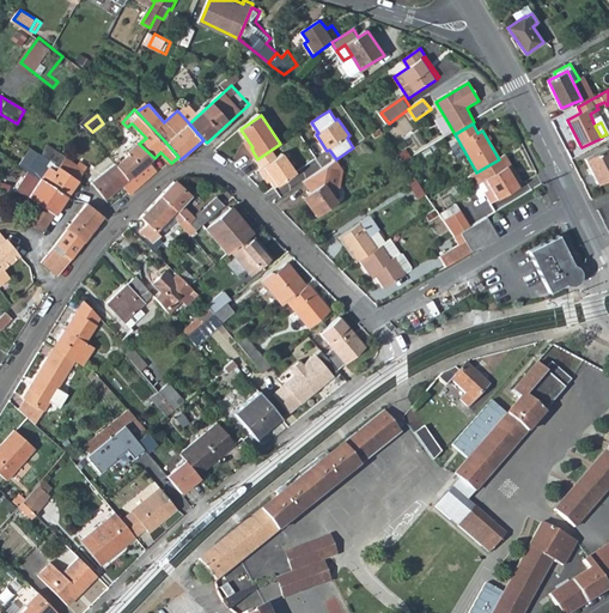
[(132,155),(119,165),(129,178),(125,184),(131,193),(132,194),(138,189),(159,170),(151,162),(154,158),(139,144),(129,152),(132,155)]
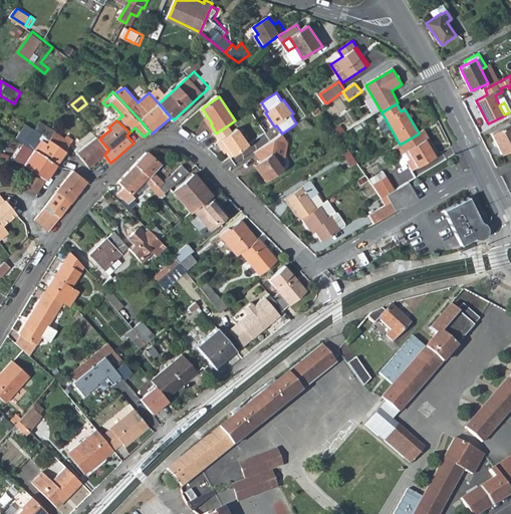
[(42,121),(36,130),(39,132),(71,152),(74,144),(42,121)]
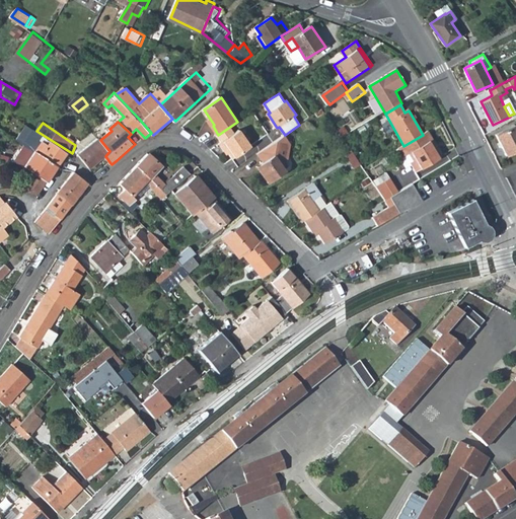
[(63,167),(72,153),(40,133),(37,131),(30,126),(20,141),(28,145),(26,147),(35,153),(63,167)]
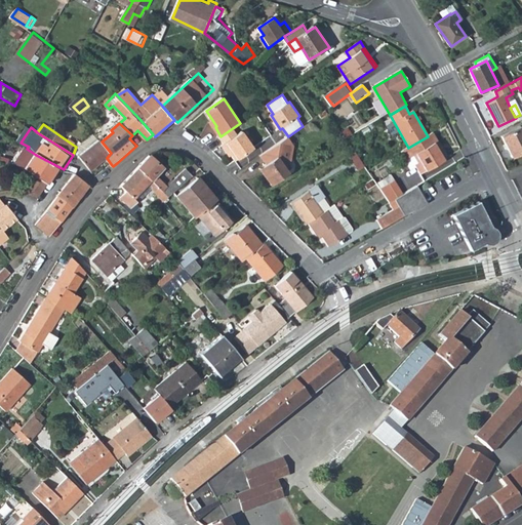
[(521,127),(504,136),(514,157),(521,153),(521,127)]
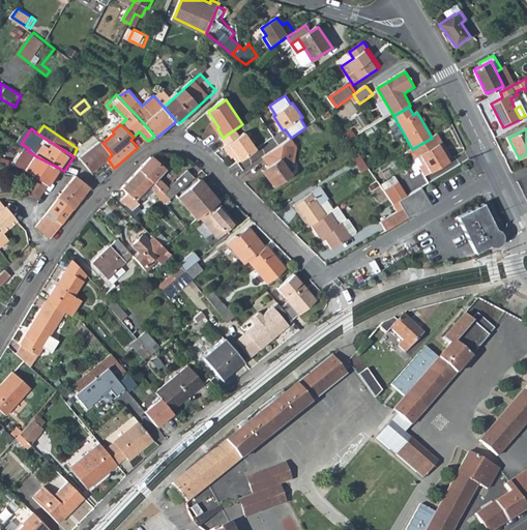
[(235,155),(238,162),(257,148),(245,131),(225,146),(230,153),(232,152),(235,155)]
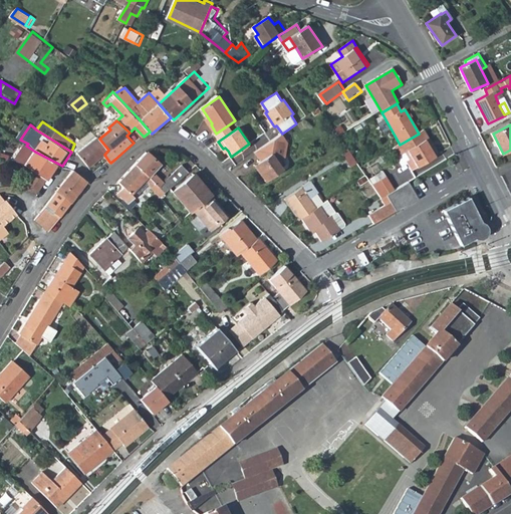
[(433,145),(425,131),(419,134),(400,145),(395,148),(400,157),(405,153),(410,161),(407,162),(408,164),(412,172),(437,157),(430,146),(433,145)]
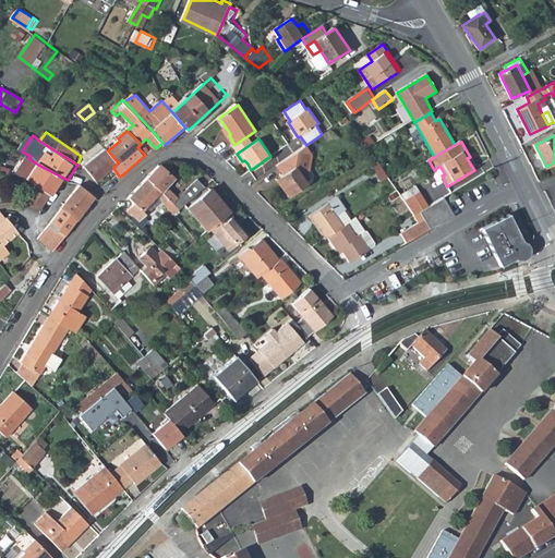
[(313,156),(305,145),(278,165),(285,173),(278,178),(290,196),(308,183),(303,177),(310,172),(313,156)]
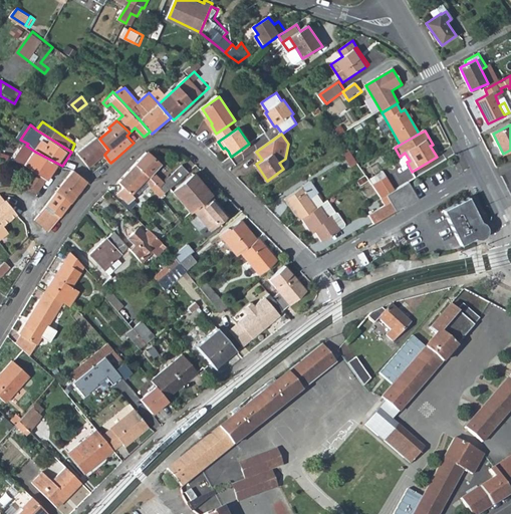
[(90,166),(104,155),(108,150),(99,139),(98,137),(79,152),(90,166)]
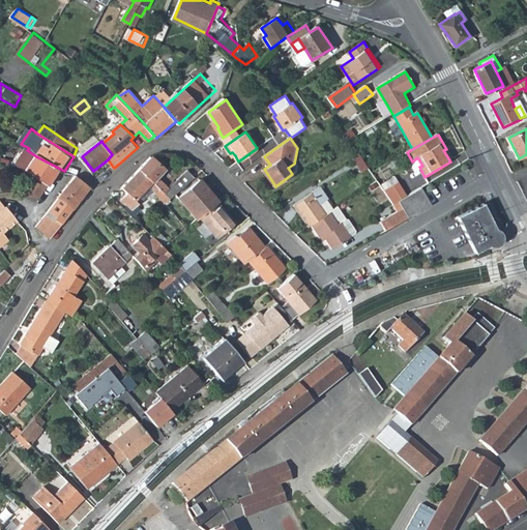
[(27,150),(22,147),(12,162),(5,158),(3,163),(27,170),(36,156),(27,150)]
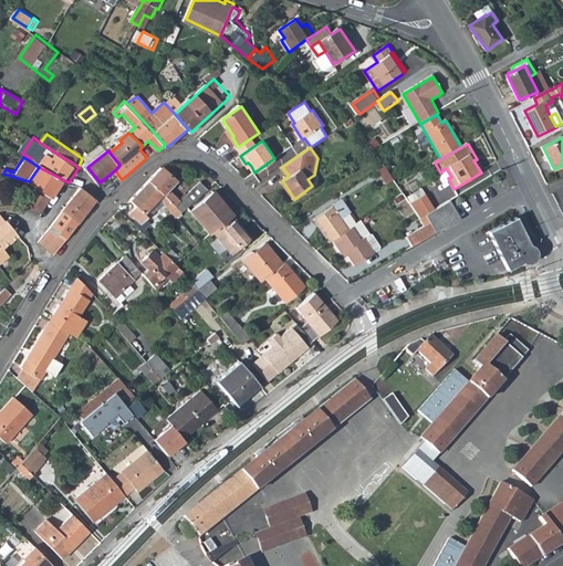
[(385,180),(393,176),(384,164),(377,168),(385,180)]
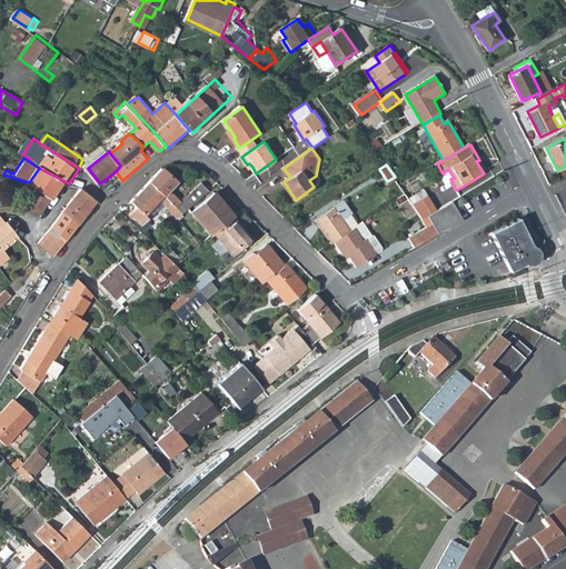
[(58,200),(69,183),(39,168),(29,182),(43,191),(58,200)]
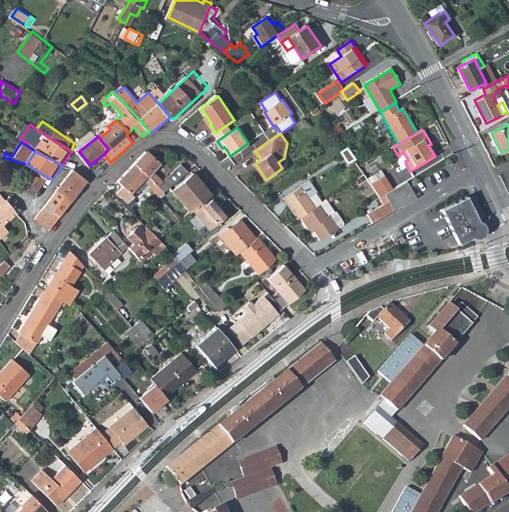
[(136,163),(156,183),(160,187),(166,193),(190,171),(182,166),(165,182),(154,170),(160,164),(147,151),(136,163)]
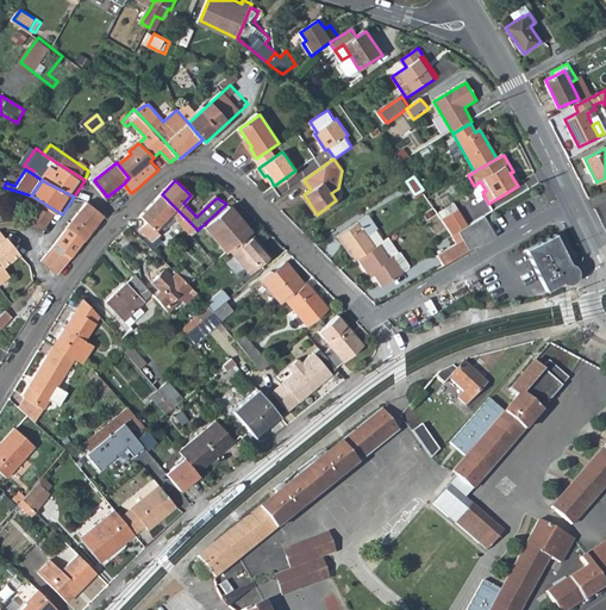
[(486,191),(480,181),(474,186),(470,187),(476,199),(483,194),(482,192),(486,191)]
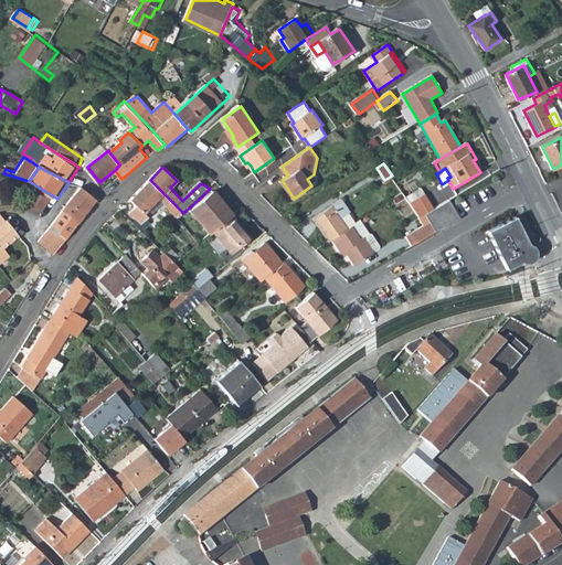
[(171,210),(178,216),(183,213),(177,206),(172,202),(150,180),(131,199),(137,205),(131,212),(144,223),(149,216),(146,214),(159,200),(163,204),(167,206),(163,209),(168,213),(171,210)]
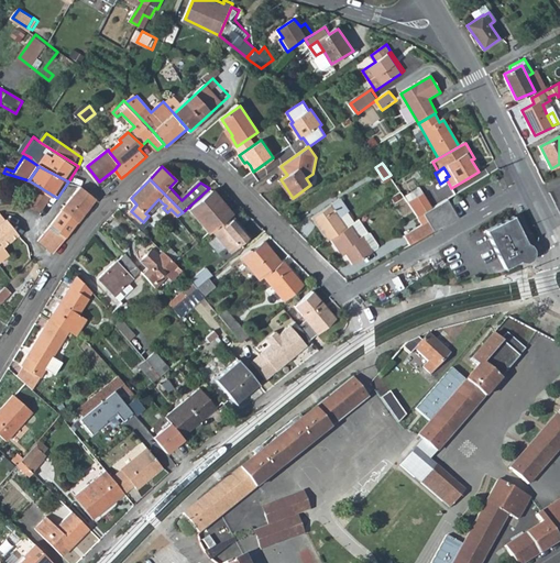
[(64,210),(79,222),(97,198),(81,186),(63,209),(64,210)]
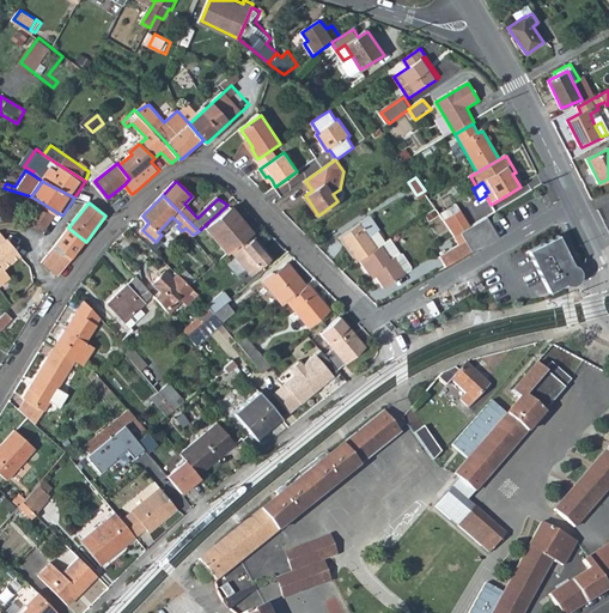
[(47,206),(34,225),(49,231),(62,216),(47,206)]
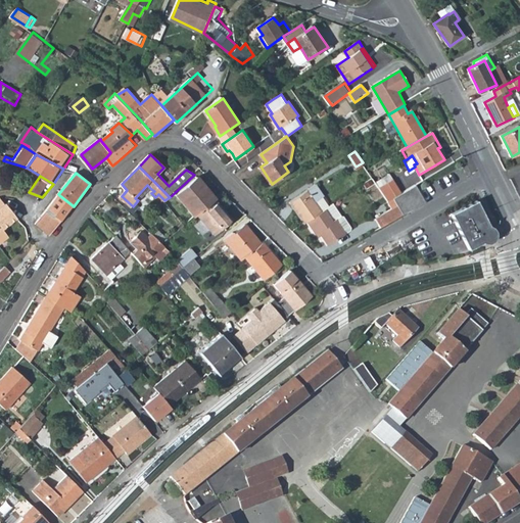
[(179,194),(196,216),(199,214),(209,205),(215,200),(204,188),(206,186),(199,177),(179,194)]
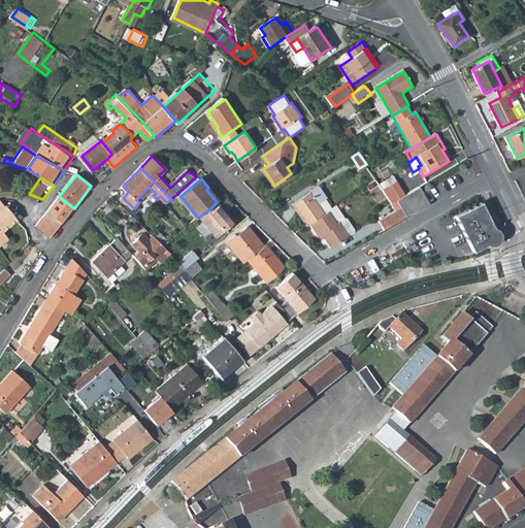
[(399,180),(384,190),(393,203),(400,199),(407,195),(399,180)]
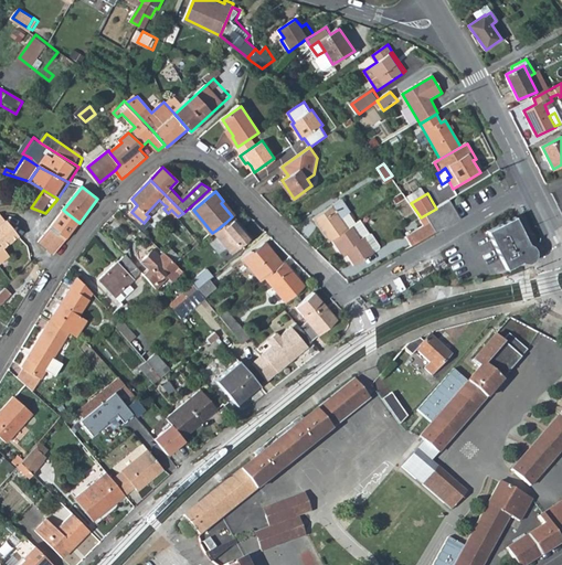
[(150,219),(163,204),(159,200),(146,214),(149,216),(150,219)]
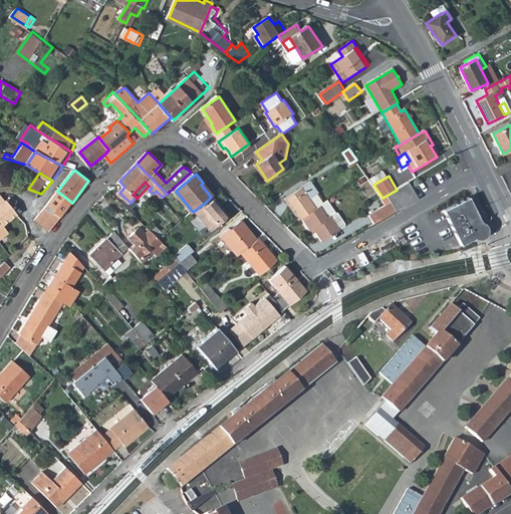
[(420,198),(411,182),(397,190),(390,194),(398,211),(420,198)]
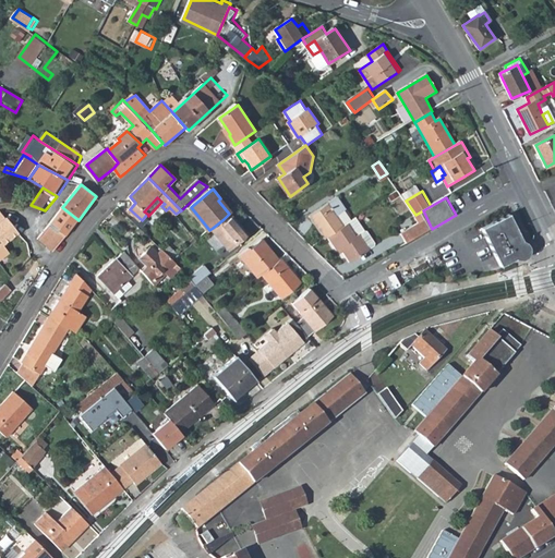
[(231,211),(220,198),(218,201),(229,214),(231,211)]
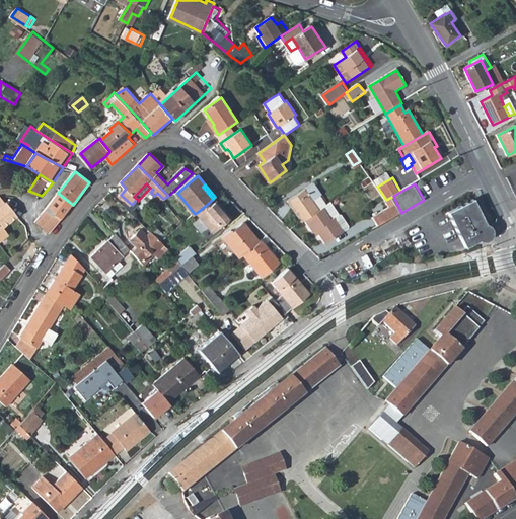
[(290,201),(304,222),(305,221),(320,211),(313,201),(321,196),(314,184),(290,201)]
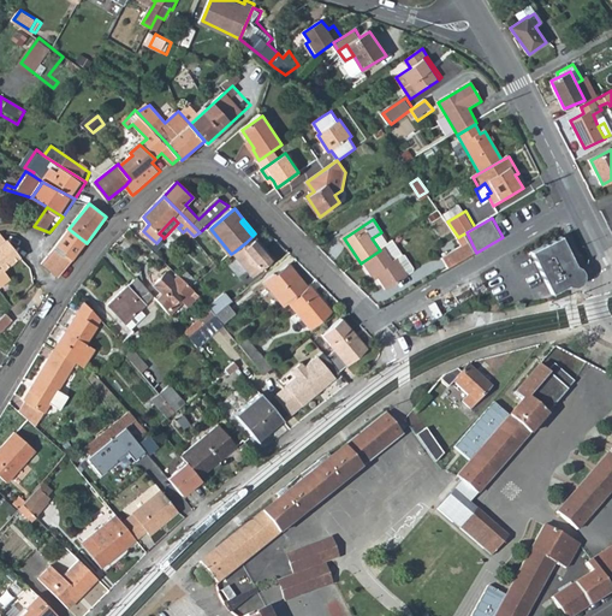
[(87,243),(70,230),(43,262),(60,277),(87,243)]
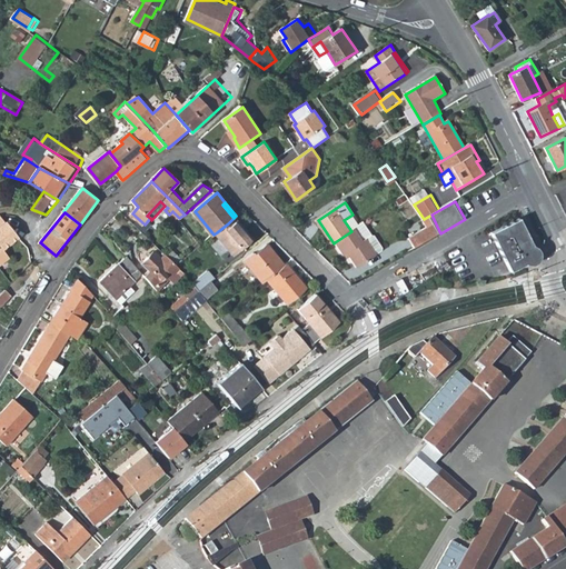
[(411,238),(417,248),(440,233),(432,215),(424,219),(428,227),(411,238)]
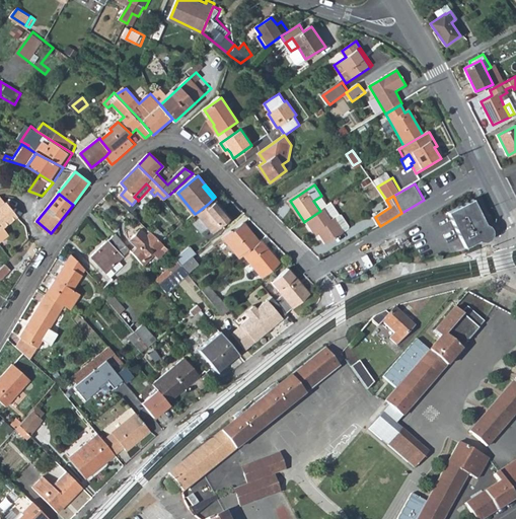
[(0,243),(2,245),(12,238),(6,230),(20,219),(8,204),(7,205),(3,199),(0,199),(0,243)]
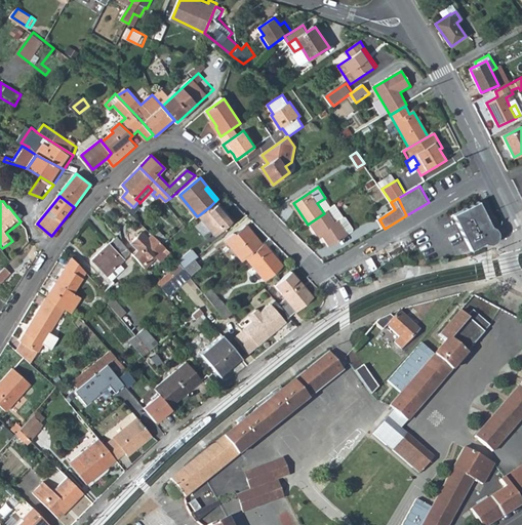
[(480,201),(455,213),(473,250),(486,243),(489,244),(493,243),(495,242),(497,241),(498,239),(499,237),(499,234),(498,232),(497,229),(495,227),(492,226),(480,201)]
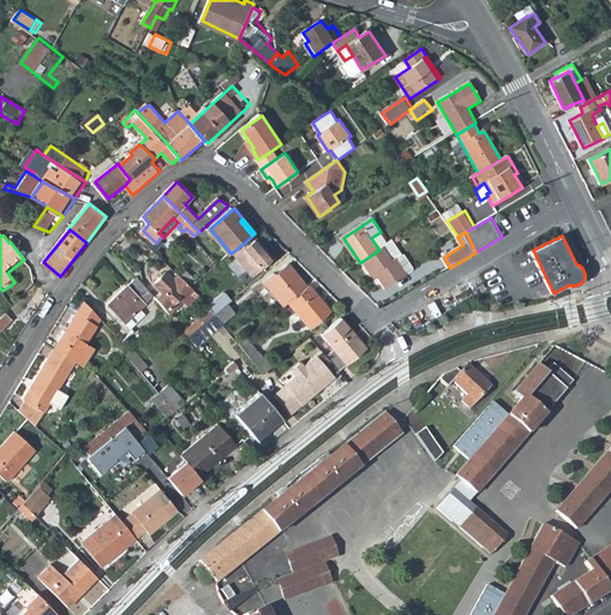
[(249,245),(246,242),(234,251),(253,275),(273,261),(263,250),(267,248),(257,238),(249,245)]
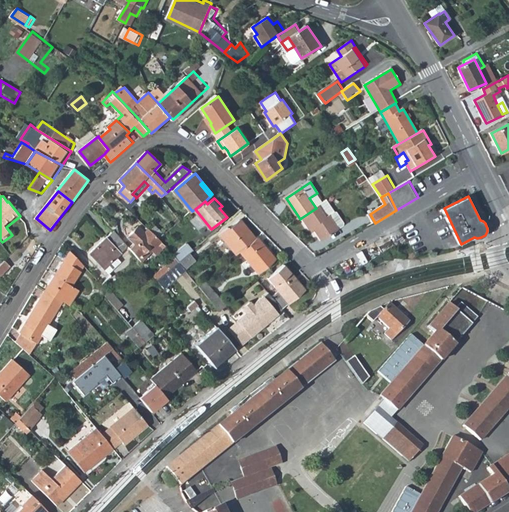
[(326,201),(319,206),(316,208),(301,218),(309,230),(313,228),(322,241),(339,230),(343,227),(344,223),(338,214),(333,213),(326,201)]
